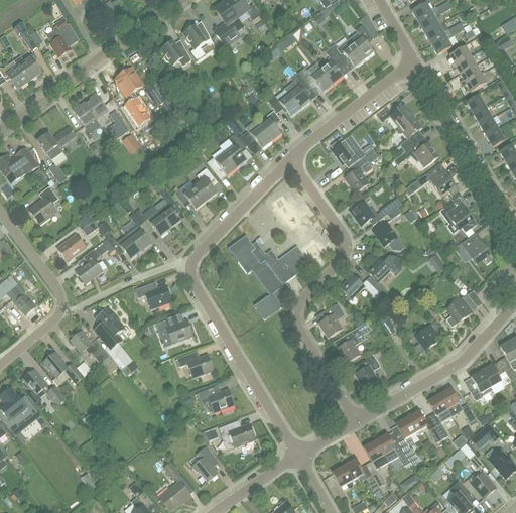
[(104,20),(117,12),(111,0),(75,0),(77,3),(81,0),(84,0),(90,9),(95,6),(104,20)]
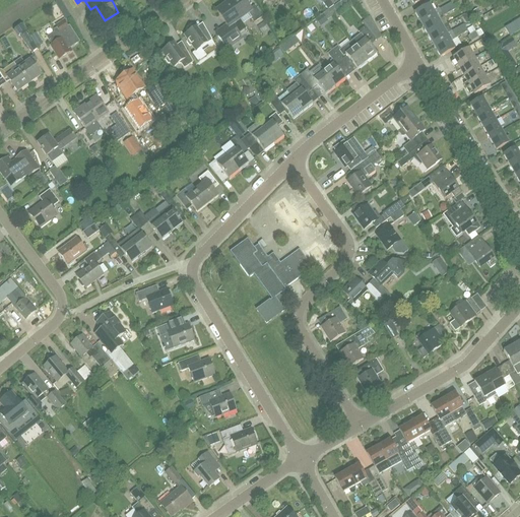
[(216,30),(218,34),(228,46),(235,42),(243,35),(234,21),(241,16),(230,0),(217,8),(228,22),(216,30)]
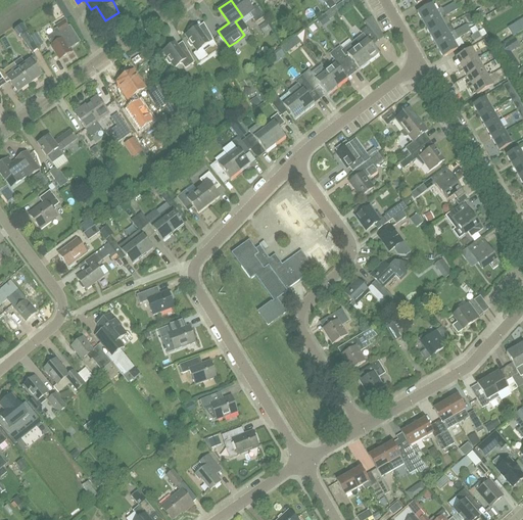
[(256,19),(265,13),(256,2),(251,6),(247,0),(231,0),(242,16),(250,10),(256,19)]
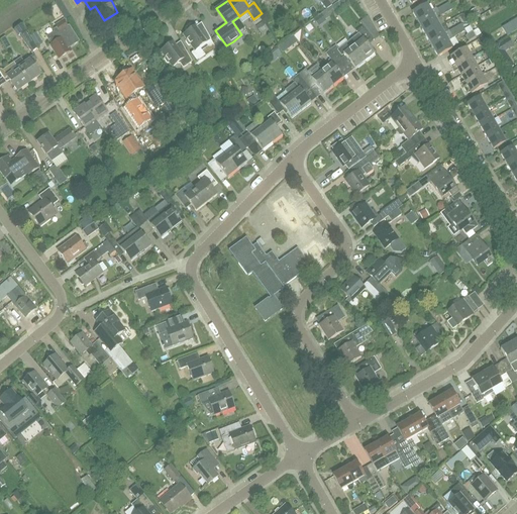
[(413,10),(419,21),(451,3),(449,0),(437,6),(436,5),(431,8),(428,2),(413,10)]
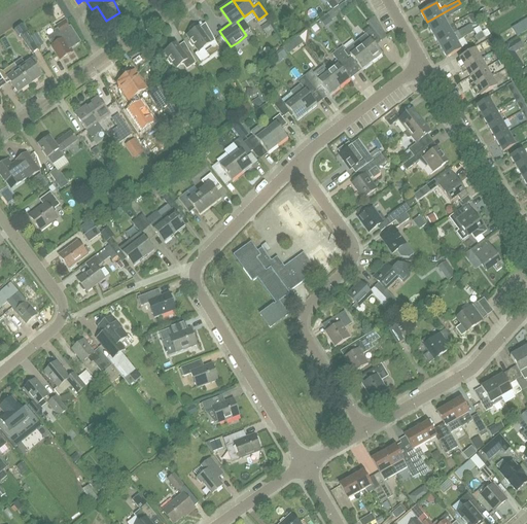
[(427,22),(433,33),(449,25),(445,18),(450,15),(450,14),(462,7),(460,3),(427,22)]
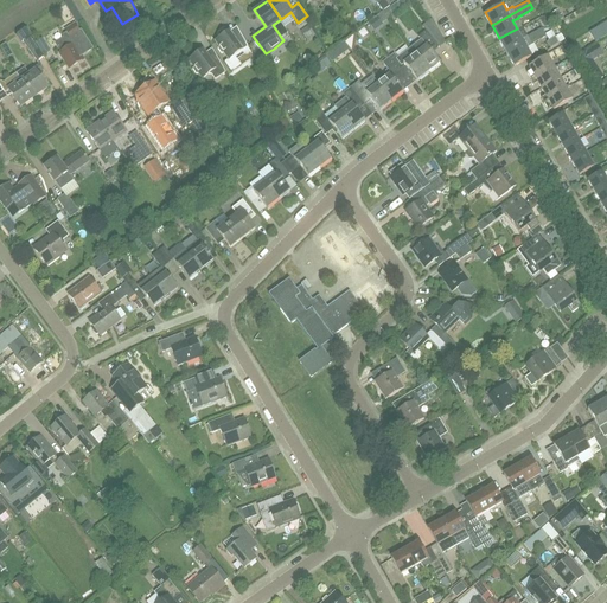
[(71,64),(81,58),(83,57),(82,53),(93,46),(81,29),(80,29),(75,21),(65,27),(70,34),(68,36),(71,42),(58,50),(69,66),(71,64)]
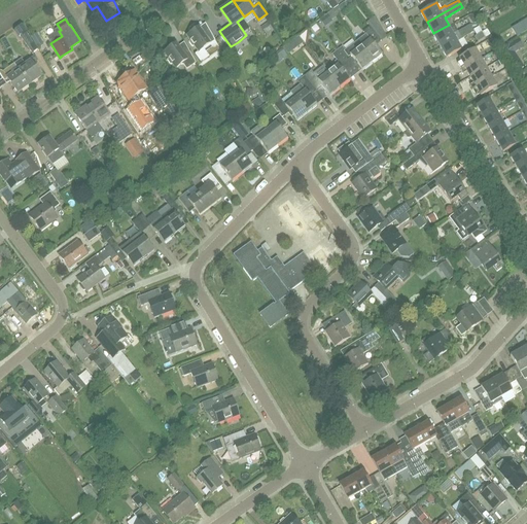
[(268,33),(274,28),(269,20),(261,25),(268,33)]
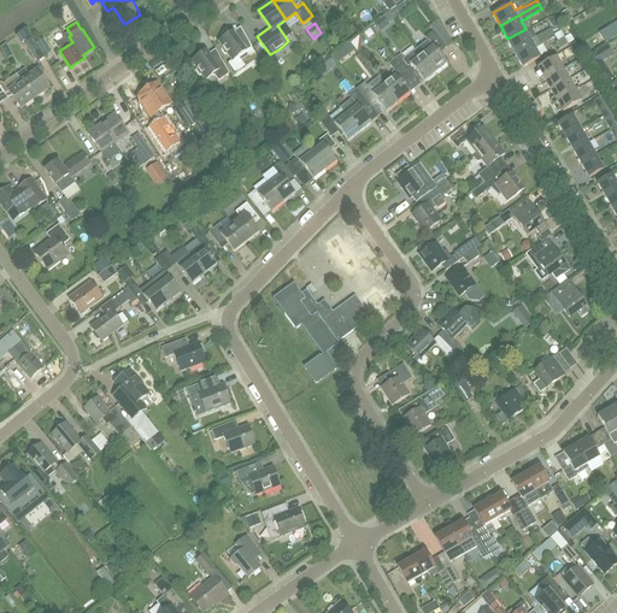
[(39,60),(45,54),(28,25),(16,33),(22,41),(24,40),(39,60)]
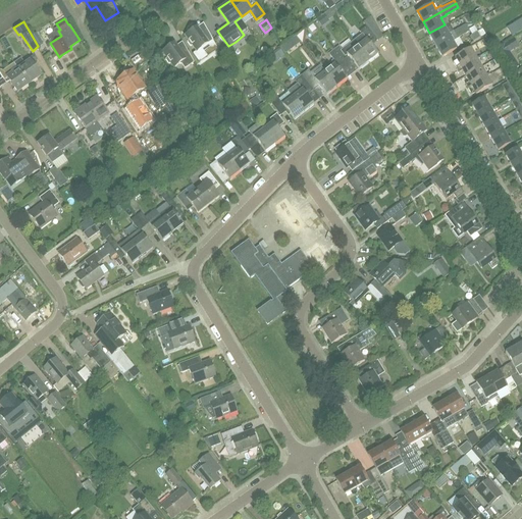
[(429,33),(435,44),(451,36),(468,26),(466,21),(454,29),(449,32),(445,24),(429,33)]
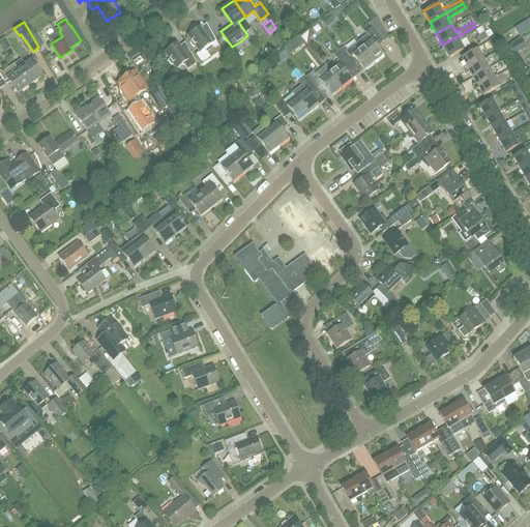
[(203,30),(200,26),(199,24),(193,29),(194,30),(188,34),(192,38),(189,39),(194,45),(195,44),(200,50),(204,47),(205,49),(217,39),(210,27),(205,30),(203,30)]
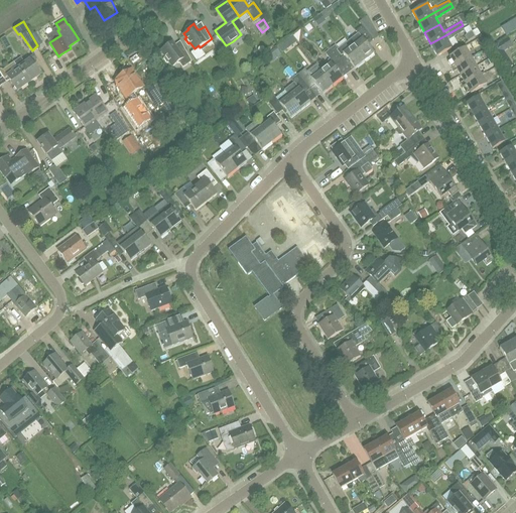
[(364,59),(374,51),(367,42),(373,37),(362,23),(356,29),(358,31),(349,39),(364,59)]
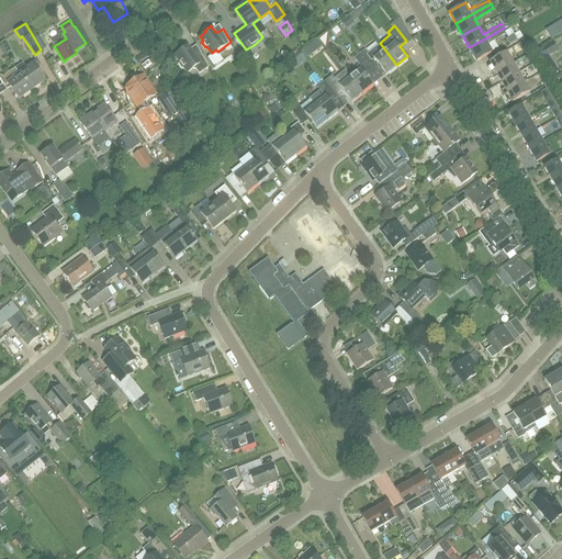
[(487,42),(493,38),(506,31),(504,28),(485,38),(469,47),(476,59),(492,49),(487,42)]
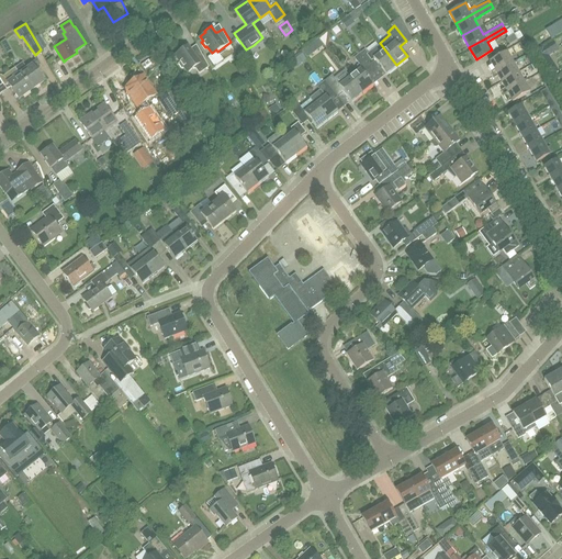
[(514,32),(506,36),(509,42),(517,37),(514,32)]
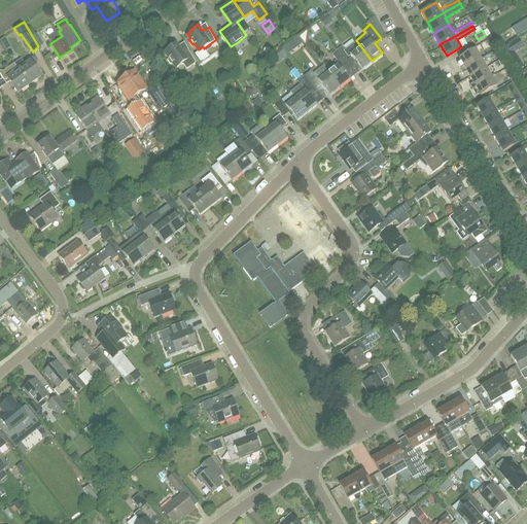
[(8,50),(12,48),(5,35),(0,38),(8,50)]
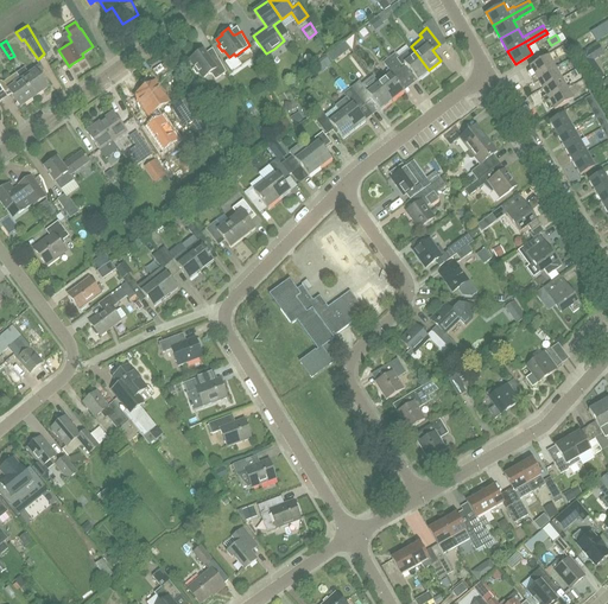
[(417,78),(429,70),(411,46),(398,56),(394,52),(388,56),(401,74),(409,68),(417,78)]
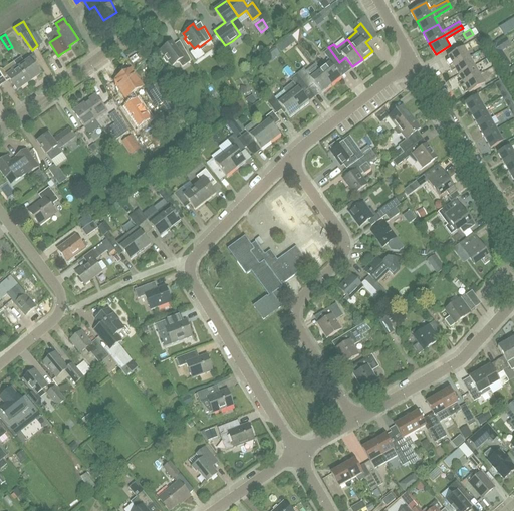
[(179,50),(173,42),(171,40),(167,43),(166,42),(161,45),(162,47),(160,48),(164,54),(163,55),(166,60),(168,59),(171,63),(176,60),(178,60),(182,65),(191,58),(184,47),(179,50)]
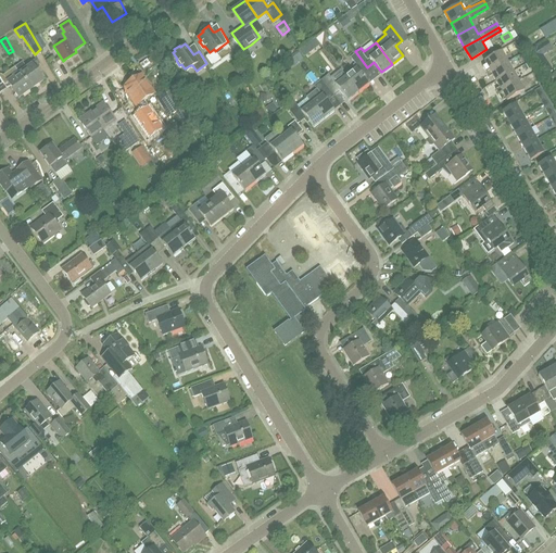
[(528,51),(544,74),(553,67),(543,53),(536,45),(528,51)]
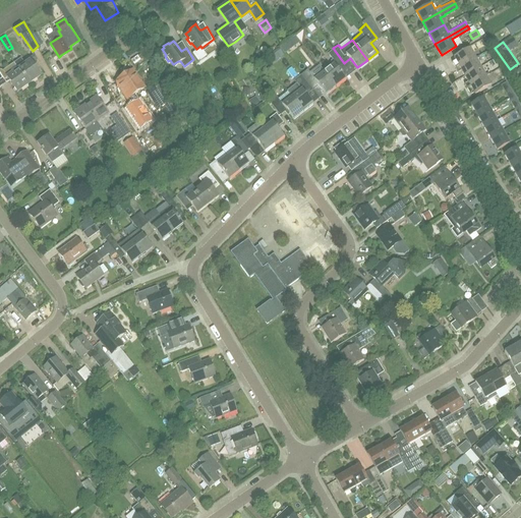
[(486,74),(489,72),(488,70),(485,72),(476,57),(480,55),(479,54),(475,56),(470,47),(455,55),(456,58),(453,59),(459,70),(462,68),(468,79),(465,81),(471,92),(474,90),(475,92),(491,83),(486,74)]
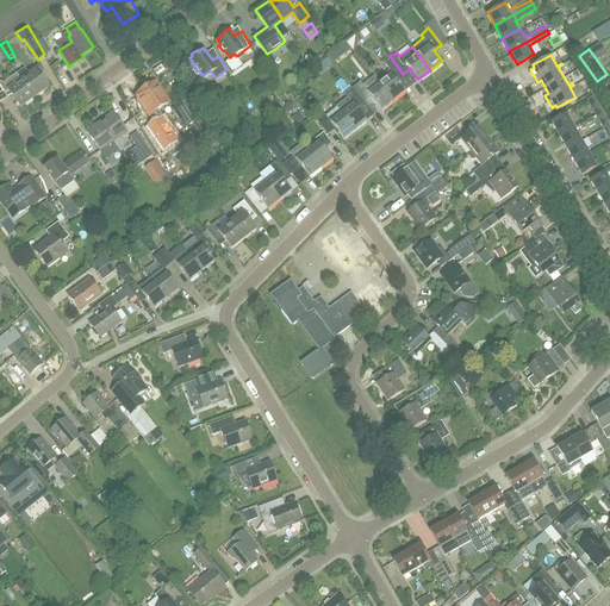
[(396,80),(403,74),(390,56),(385,61),(390,67),(387,69),(390,73),(379,81),(393,100),(404,91),(396,80)]
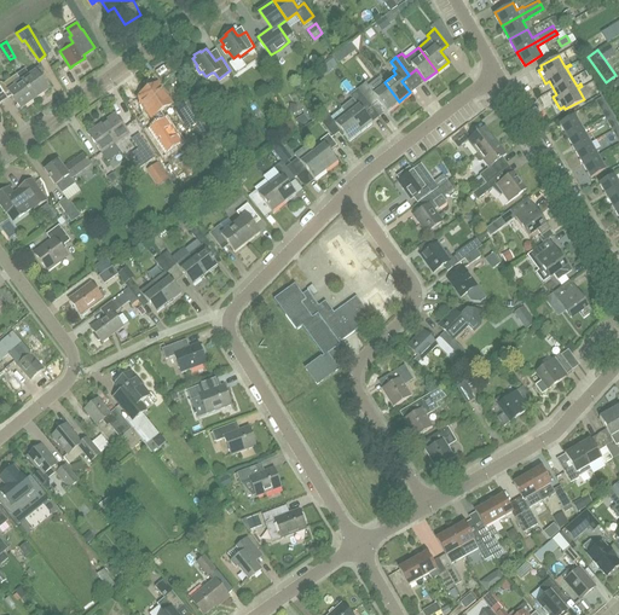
[(48,87),(38,73),(45,68),(41,62),(34,67),(35,69),(29,74),(24,67),(17,73),(22,79),(35,97),(48,87)]
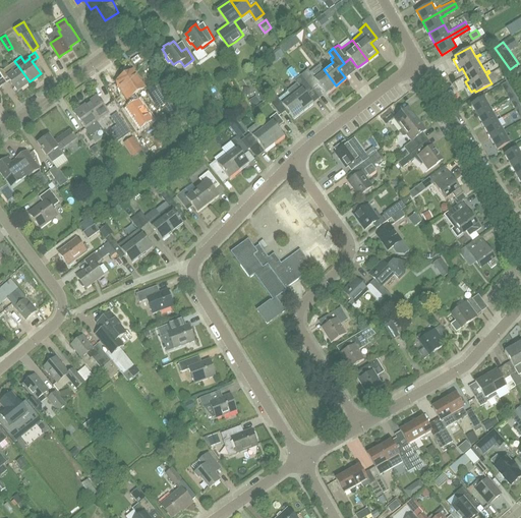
[(14,61),(14,60),(8,64),(3,68),(2,67),(0,67),(0,72),(2,72),(5,76),(7,75),(10,78),(18,90),(30,81),(18,66),(14,61)]
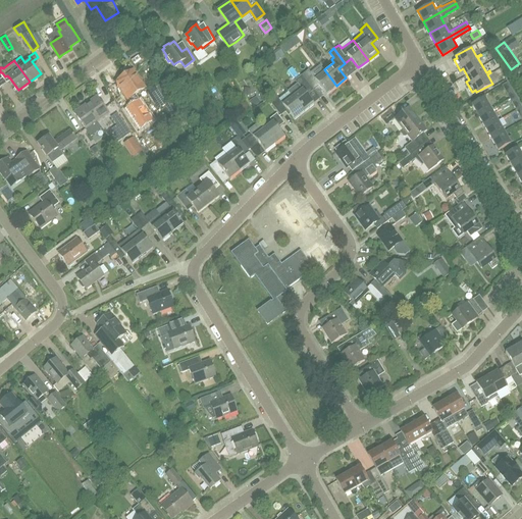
[(308,67),(301,72),(313,89),(319,84),(326,93),(336,86),(324,69),(315,78),(308,67)]
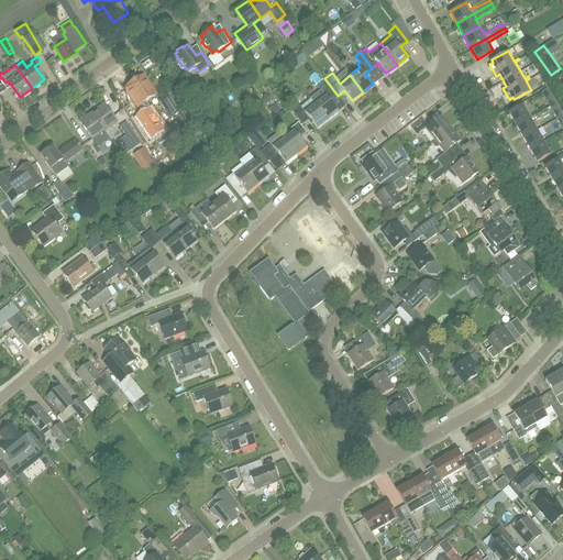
[(143,74),(125,86),(141,109),(138,111),(139,113),(133,117),(140,127),(145,123),(147,125),(158,118),(150,105),(146,99),(156,92),(143,74)]
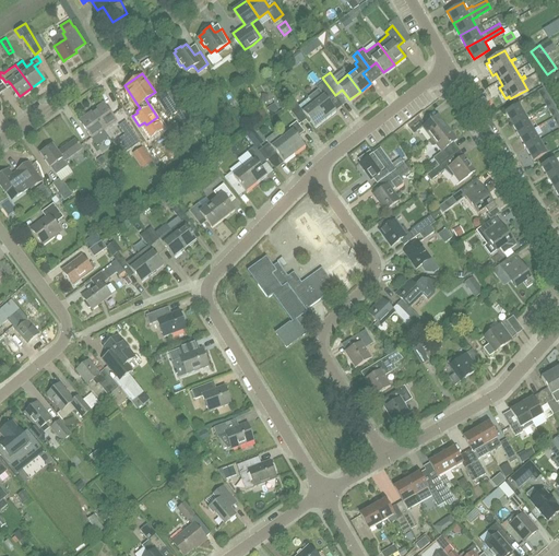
[(318,87),(309,95),(325,118),(336,110),(329,99),(335,95),(322,78),(316,84),(318,87)]
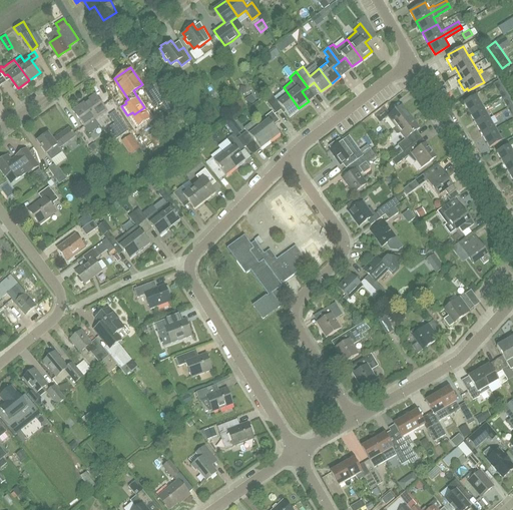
[(504,88),(499,78),(493,82),(499,91),(504,88)]
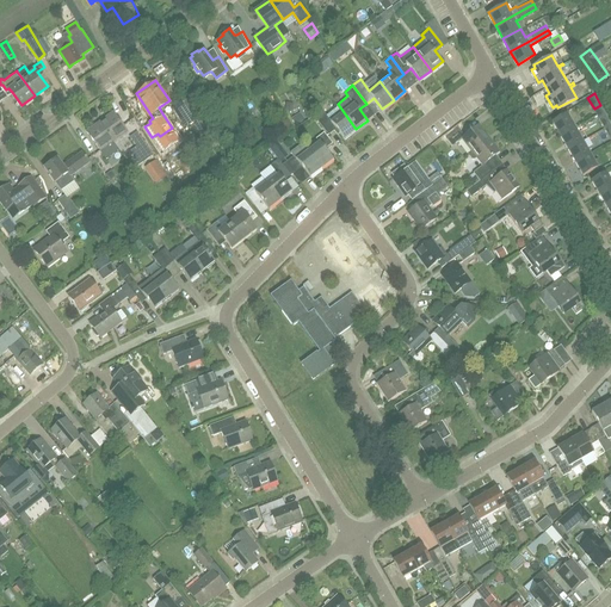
[(177,109),(186,123),(193,118),(197,123),(201,121),(187,101),(177,109)]
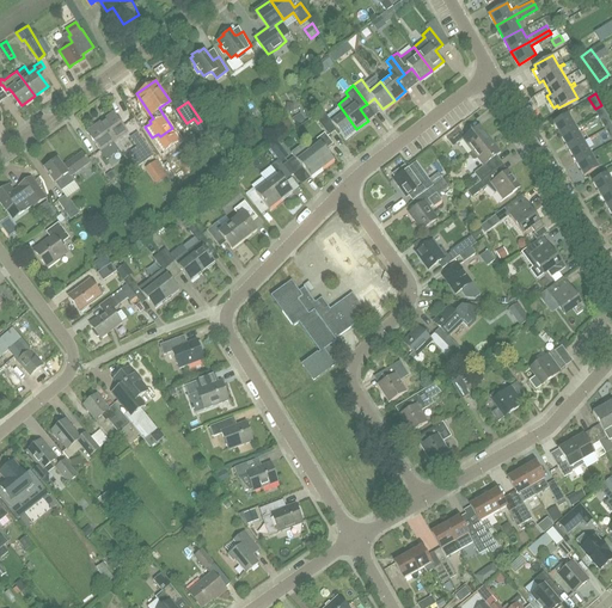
[(323,108),(319,111),(322,112),(317,116),(330,133),(337,127),(346,137),(356,129),(338,104),(326,114),(323,108)]
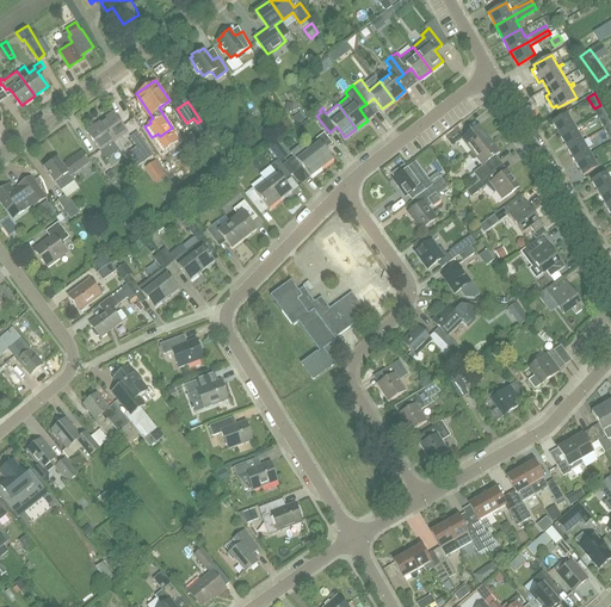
[(309,117),(314,113),(307,105),(304,107),(309,117)]
